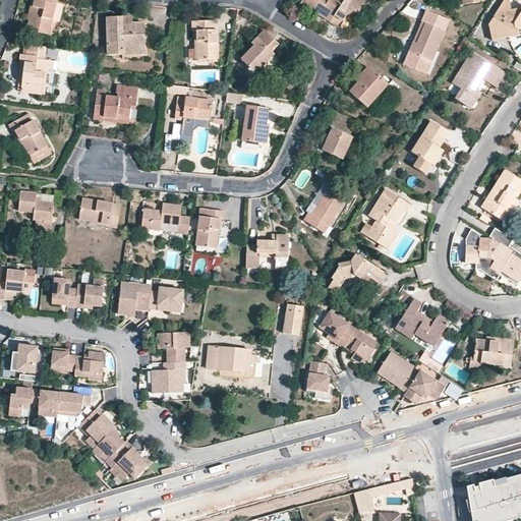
[(57,5),(57,0),(35,0),(30,21),(27,30),(49,35),(53,20),(57,5)]
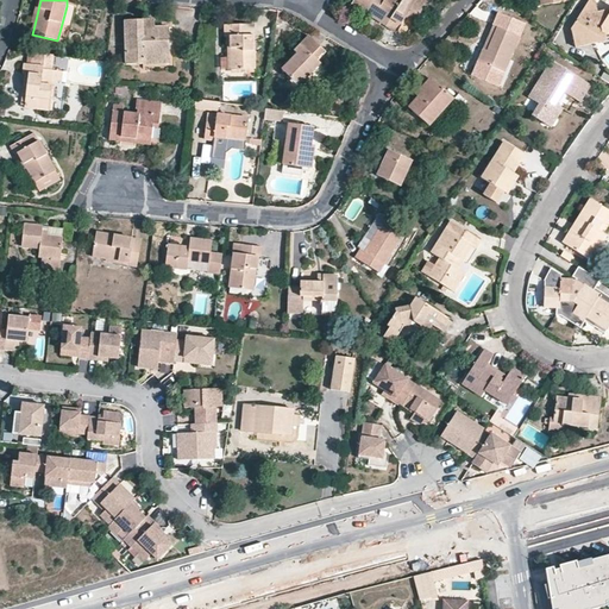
[(353,0),(352,4),(375,18),(378,11),(391,20),(388,26),(406,38),(426,6),(427,7),(432,0),(353,0)]
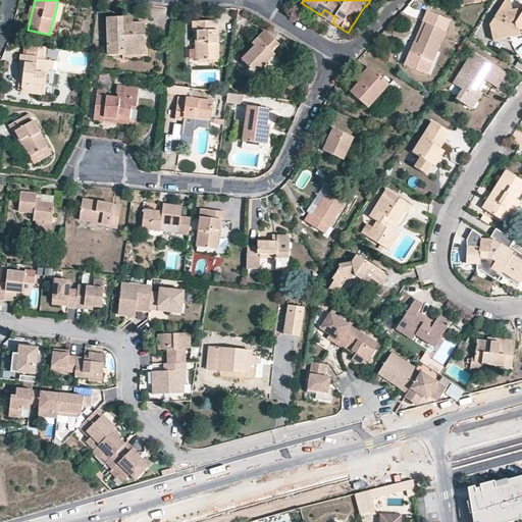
[(510,0),(506,0),(497,14),(513,10),(510,0)]
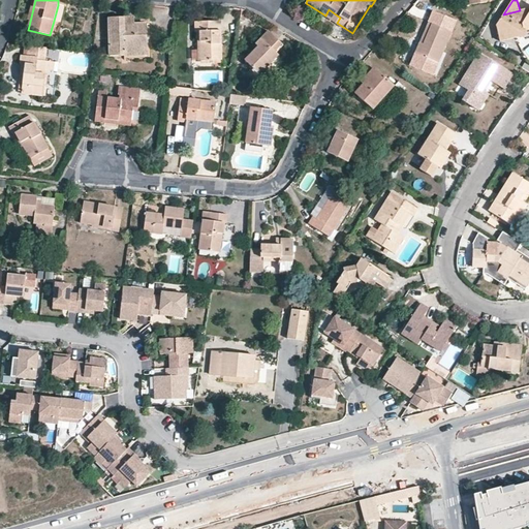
[(54,21),(60,23),(64,6),(58,5),(54,21)]
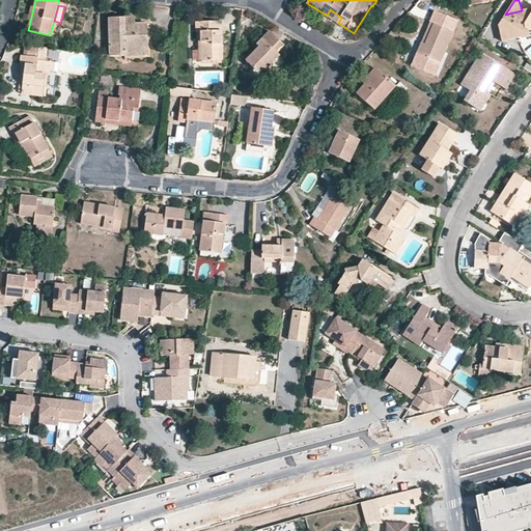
[(530,8),(522,10),(505,15),(499,25),(503,43),(529,37),(528,30),(530,29),(530,8)]
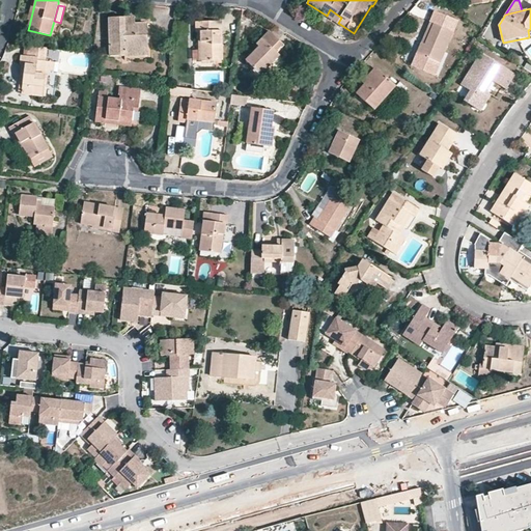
[(330,9),(327,16),(338,23),(341,18),(330,9)]
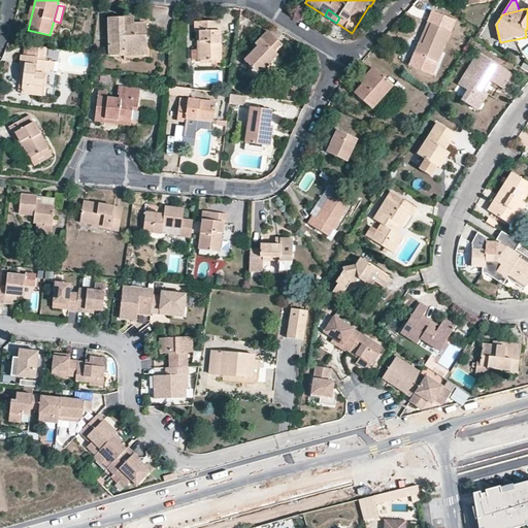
[(433,11),(429,22),(433,24),(425,43),(420,42),(410,65),(434,75),(458,22),(433,11)]
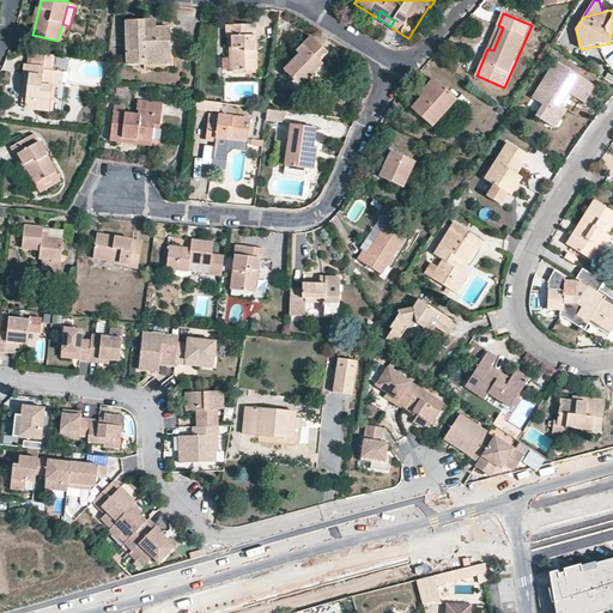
[(145,29),(145,20),(126,22),(128,66),(146,65),(146,58),(171,58),(170,29),(156,29),(145,29)]
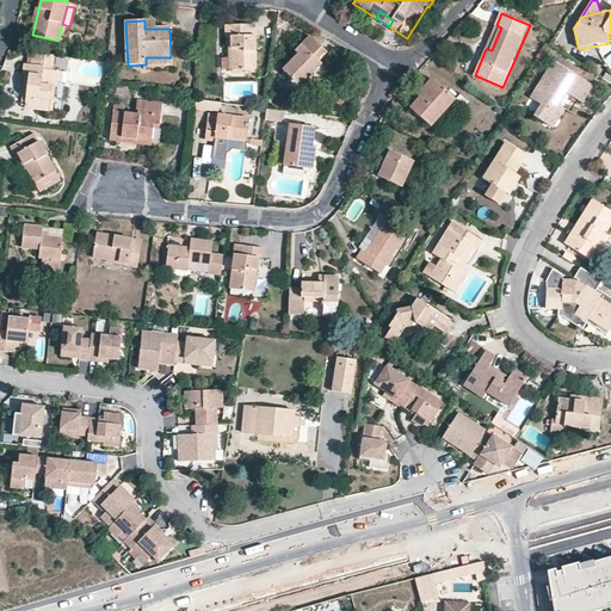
[(226,37),(228,37),(232,37),(232,71),(257,71),(254,25),(226,26),(226,37)]
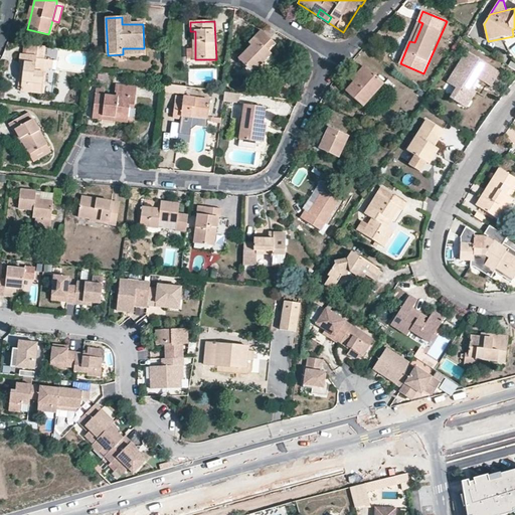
[(422,23),(418,21),(409,41),(414,42),(422,23)]
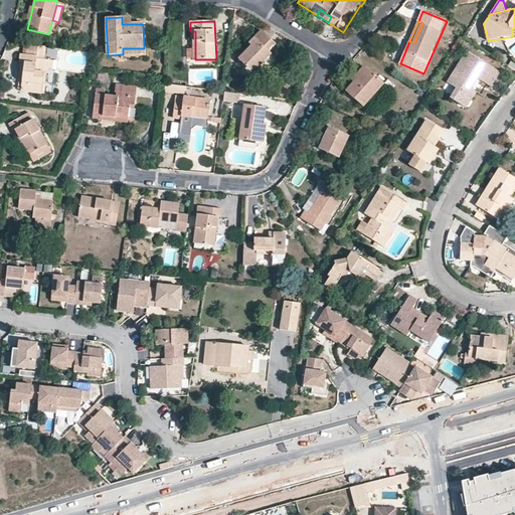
[(239,59),(246,66),(254,73),(261,67),(260,66),(272,54),(268,50),(275,43),(262,30),(254,38),(258,40),(239,59)]
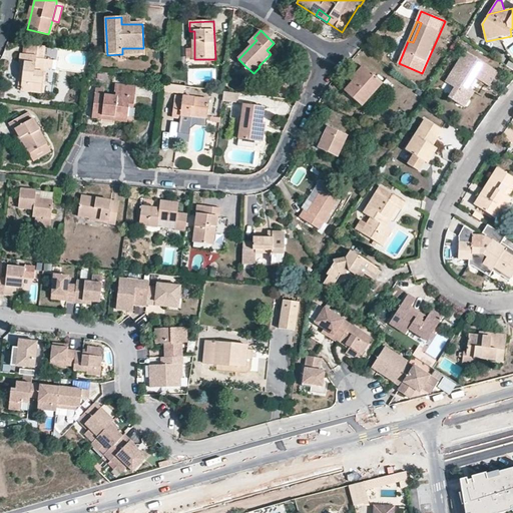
[(45,47),(24,44),(23,54),(21,53),(19,61),(22,61),(25,62),(22,88),(33,90),(32,92),(41,94),(46,59),(44,59),(45,47)]
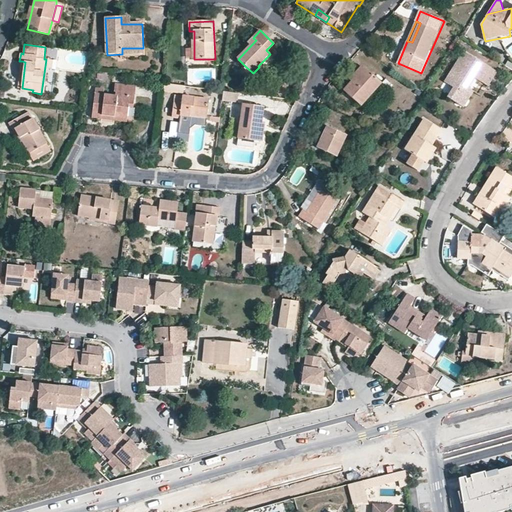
[(475,78),(480,71),(492,79),(497,72),(463,51),(444,82),(453,88),(447,97),(464,108),(474,91),(469,88),(475,78)]
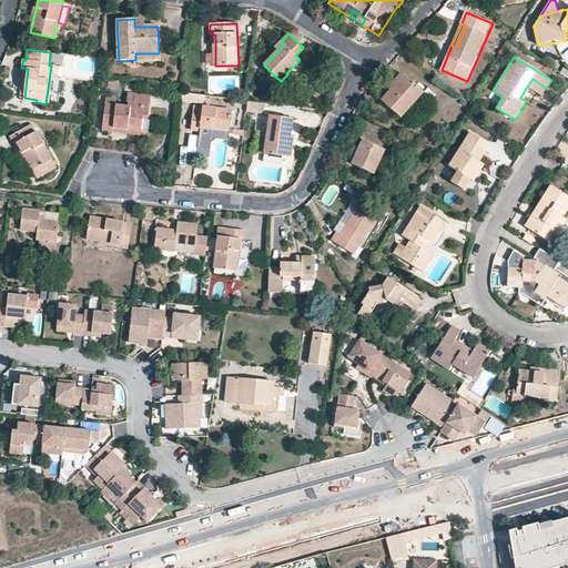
[(59,67),(51,66),(46,104),(49,104),(53,77),(58,77),(59,67)]
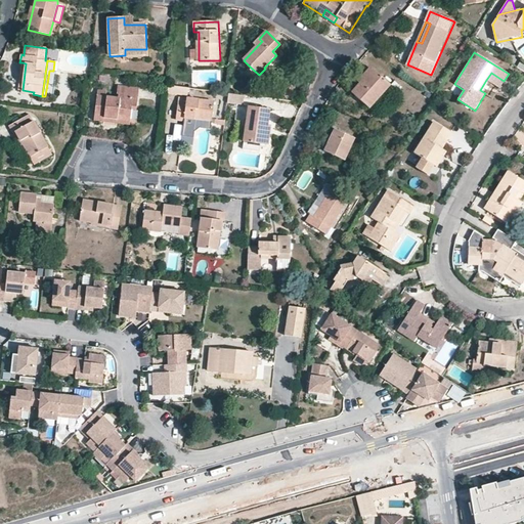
[(259,75),(251,68),(247,72),(255,80),(259,75)]
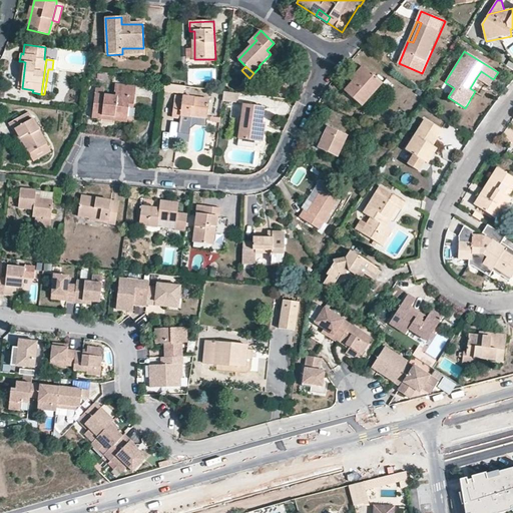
[(383,83),(366,67),(345,90),(362,106),(383,83)]
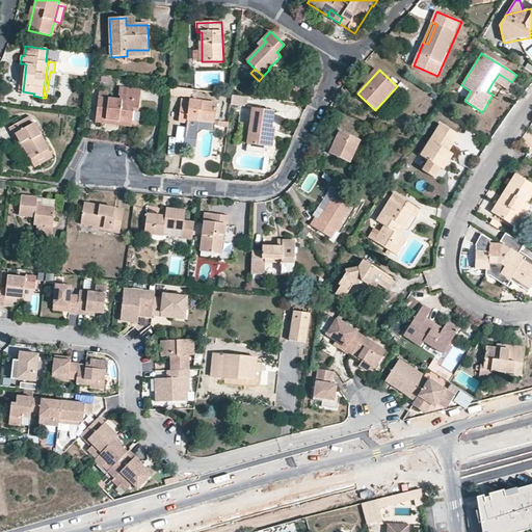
[(511,82),(499,74),(494,81),(507,89),(511,82)]
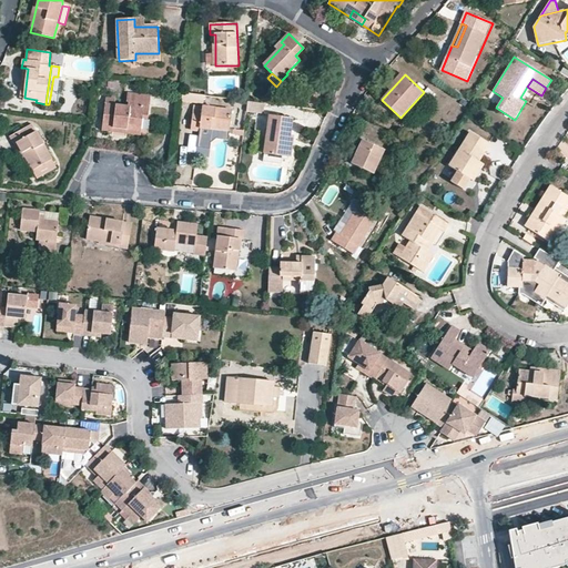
[(204,95),(181,92),(180,101),(203,104),(204,95)]
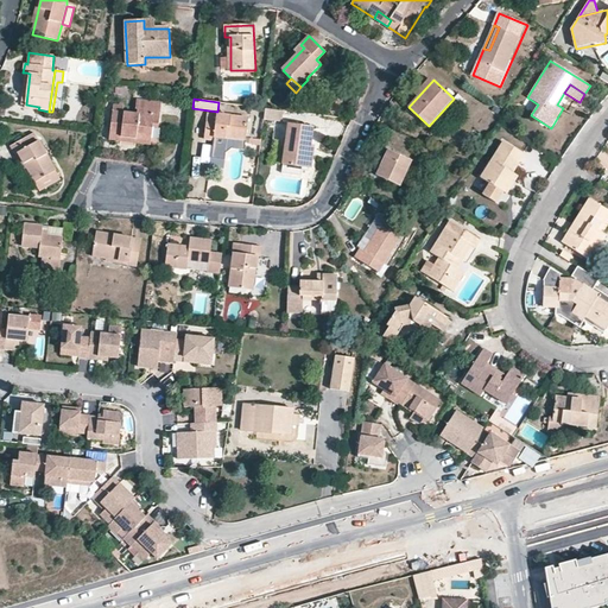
[(114,105),(109,135),(152,141),(153,127),(158,128),(162,103),(137,100),(134,114),(125,112),(125,106),(114,105)]
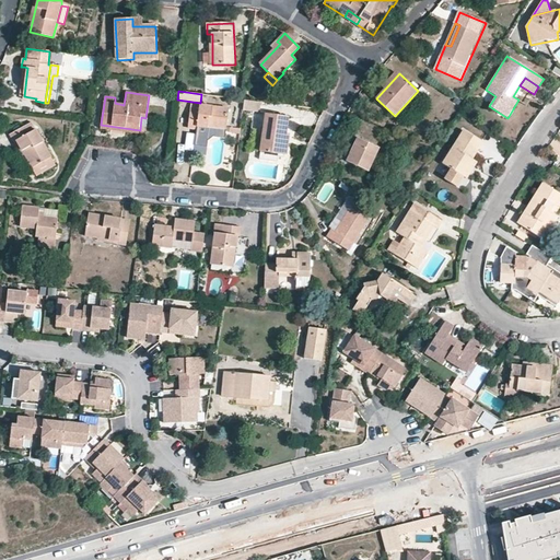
[(244,100),(243,109),(258,111),(259,102),(244,100)]
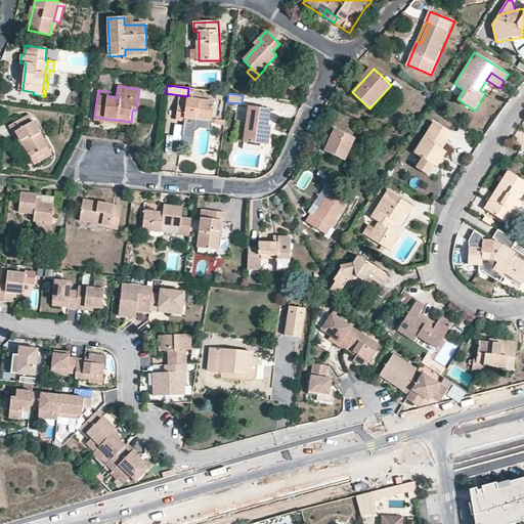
[(214,102),(179,97),(176,121),(183,122),(184,119),(211,123),(214,102)]
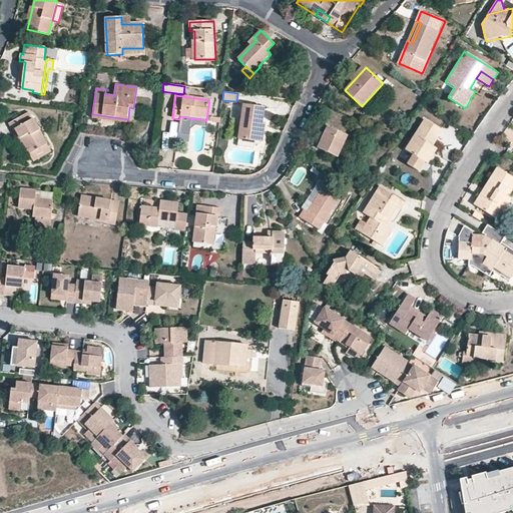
[(265,107),(243,104),(239,139),(263,142),(266,123),(263,123),(265,107)]
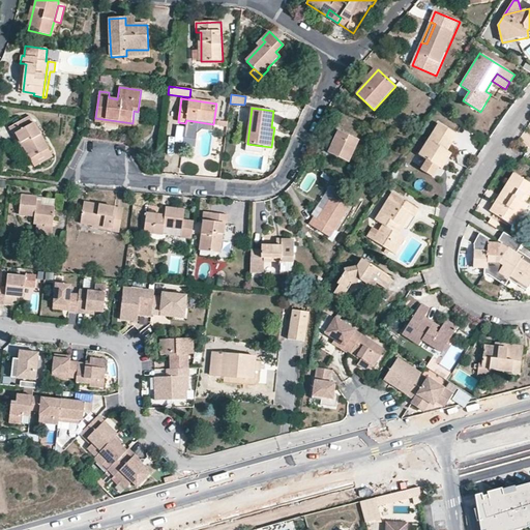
[(9,128),(12,135),(16,133),(24,147),(31,159),(49,149),(30,116),(9,128)]
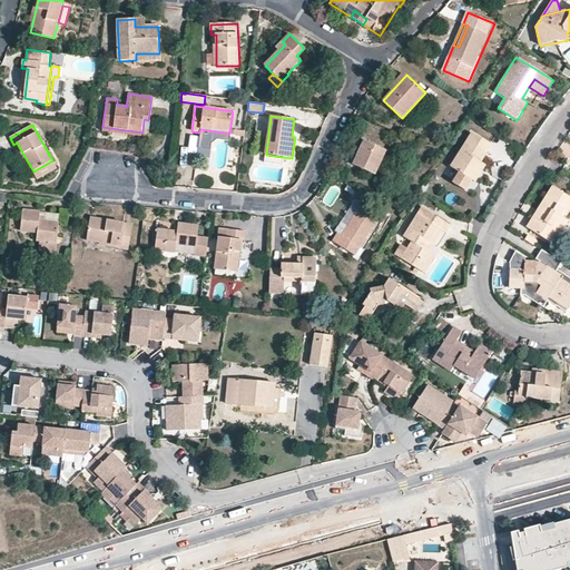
[(143,133),(102,127),(102,133),(141,137),(143,133)]
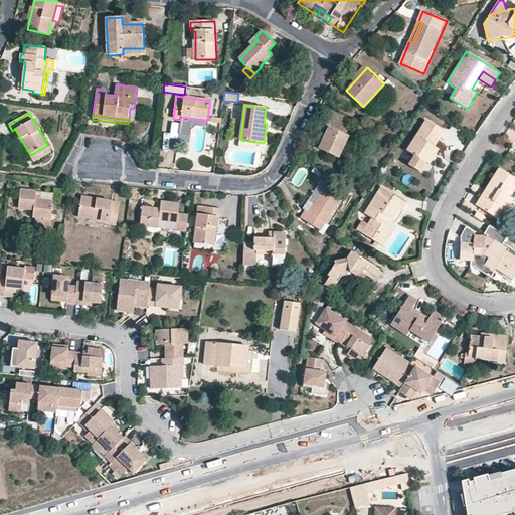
[(207,121),(181,117),(180,120),(180,125),(206,128),(207,121)]
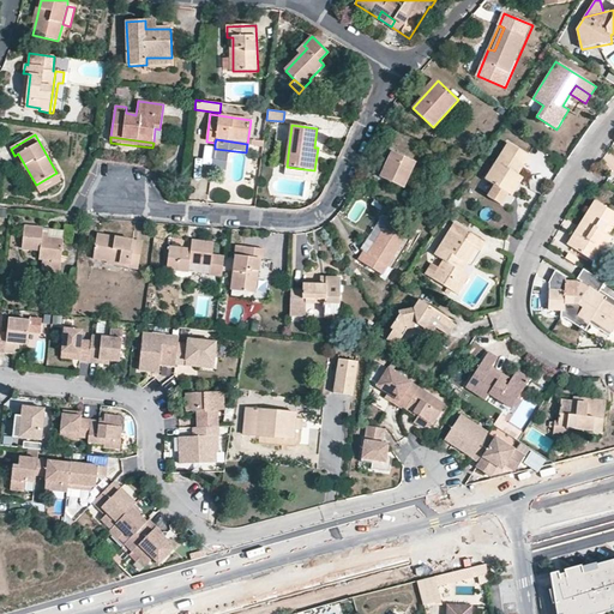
[(530,157),(509,143),(486,180),(494,185),(487,196),(501,205),(509,194),(506,192),(517,174),(518,175),(530,157)]
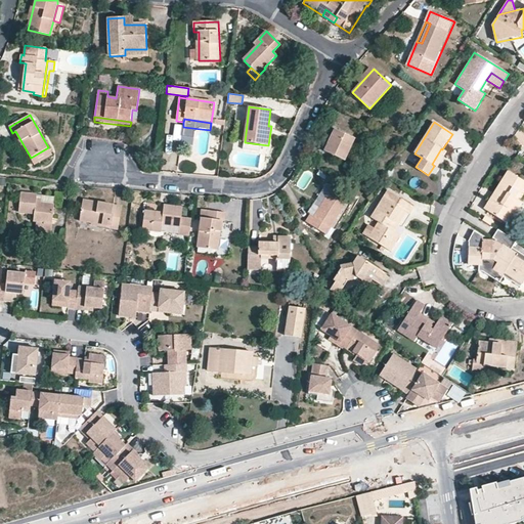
[(355,139),(335,130),(325,151),(345,161),(355,139)]
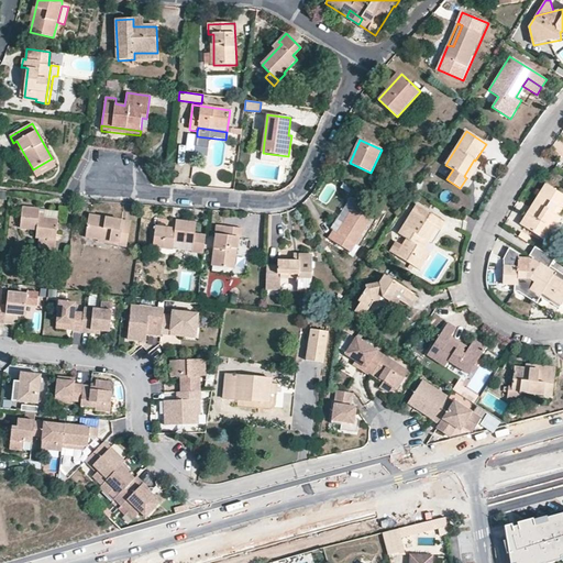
[(17,141),(13,143),(22,158),(25,156),(17,141)]
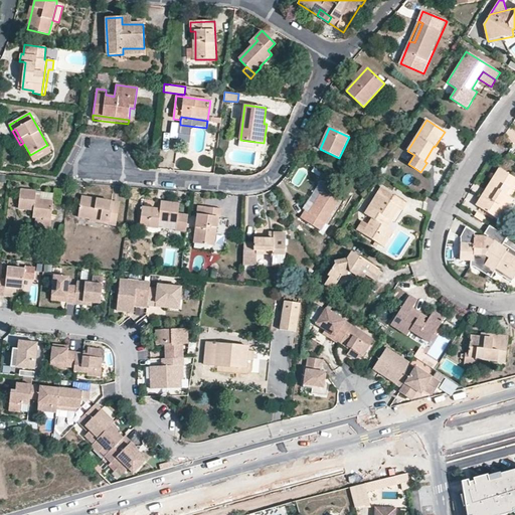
[(47,145),(30,155),(34,162),(51,153),(47,145)]
